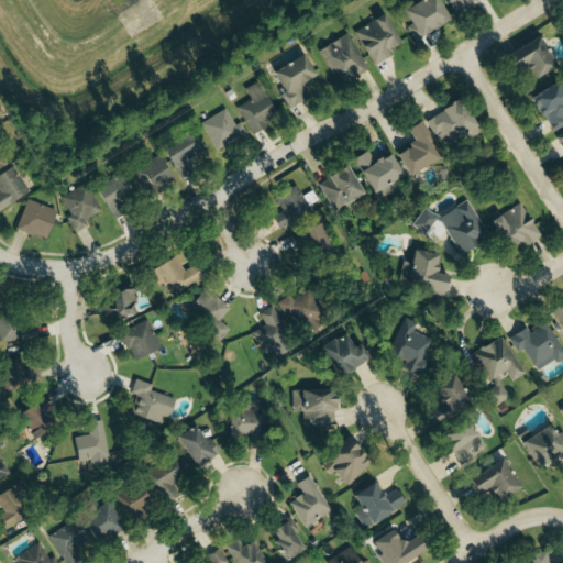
[(449,20),(437,0),(420,0),(403,11),(418,37),(449,20)]
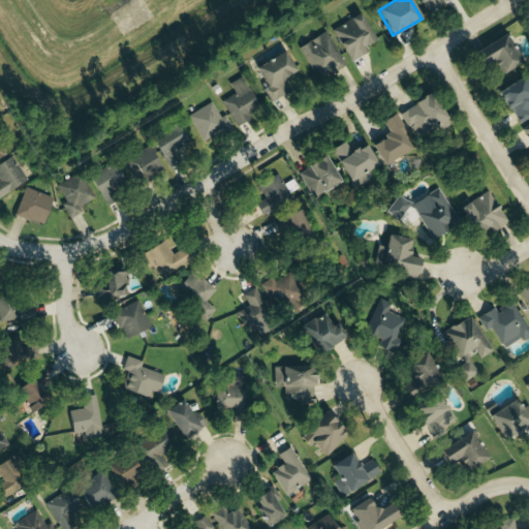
[(419,0),(427,14),(443,6),(439,0),(419,0)]
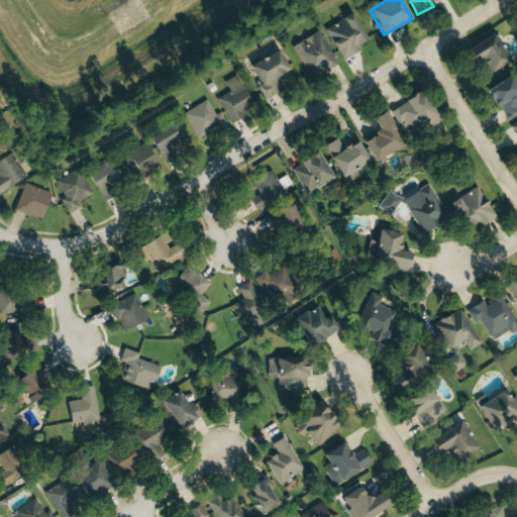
[(359,50),(356,45),(367,39),(352,13),(325,28),(343,61),(359,50)]
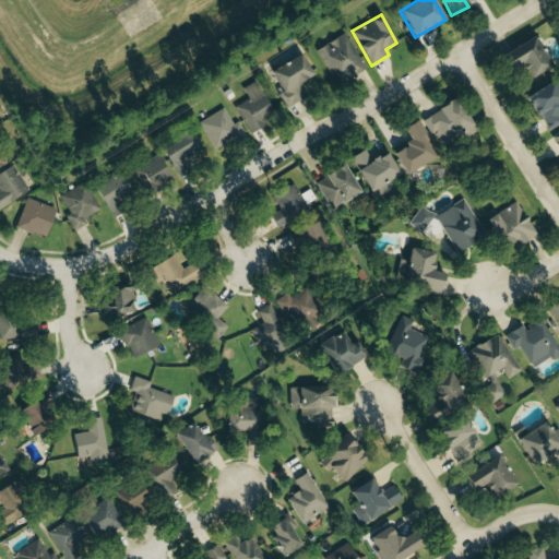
[(365,69),(347,34),(318,48),(335,84),(365,69)]
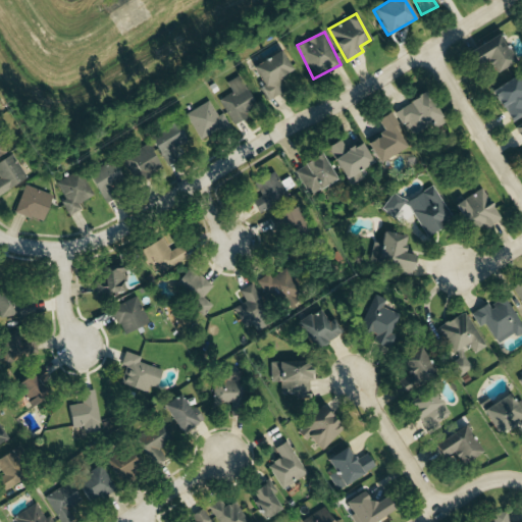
[(516,60),(499,34),(467,53),(475,66),(487,59),(496,73),(516,60)]
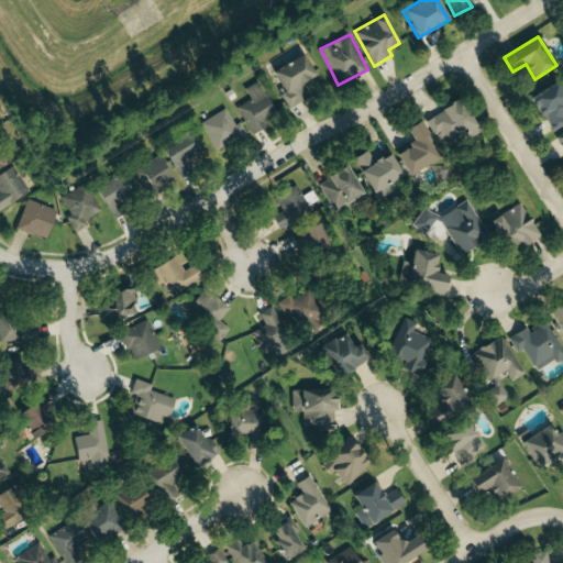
[(315,76),(302,54),(273,72),(293,107),(308,97),(300,84),(315,76)]
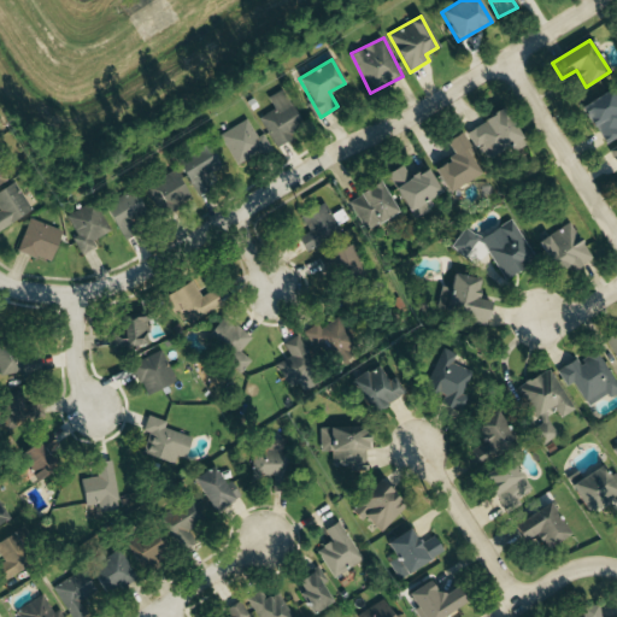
[(581,107),(606,146),(616,137),(616,98),(611,88),(581,107)]
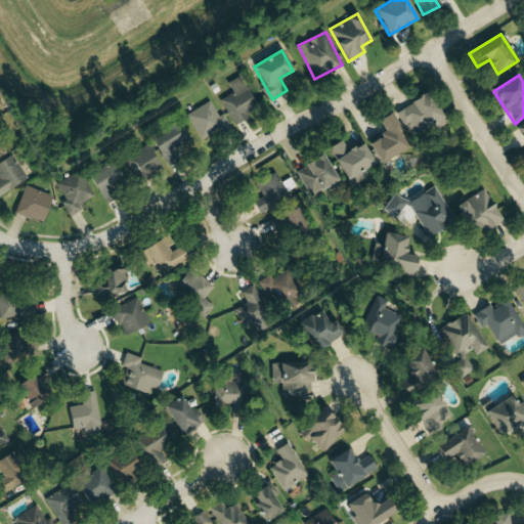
[(220,100),(235,126),(253,116),(249,106),(255,102),(241,77),(228,84),(233,93),(220,100)]
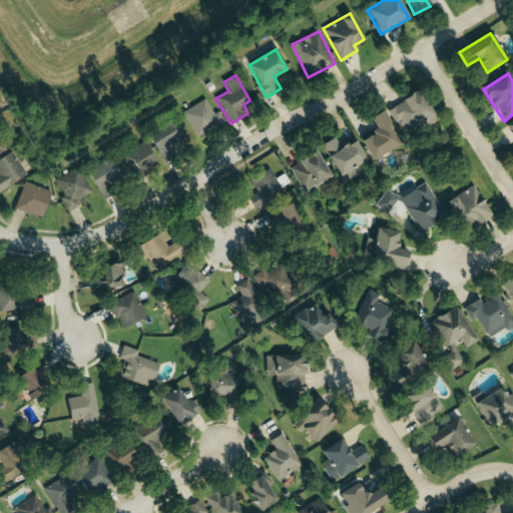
[(409,131),(432,117),(417,92),(388,110),(396,123),(402,120),(409,131)]
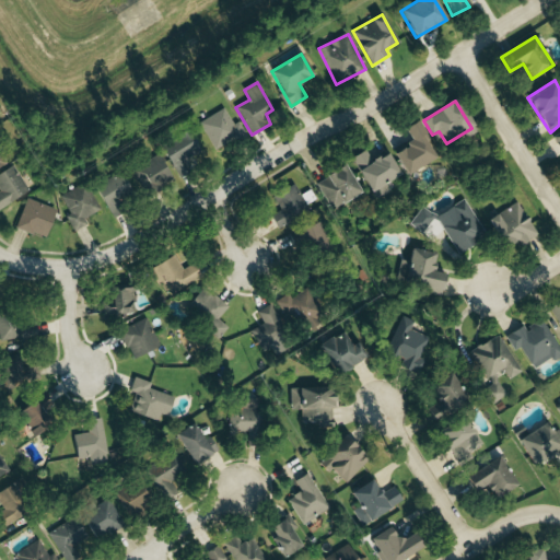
[(233,125),(226,109),(200,120),(212,150),(246,137),(241,121),(233,125)]
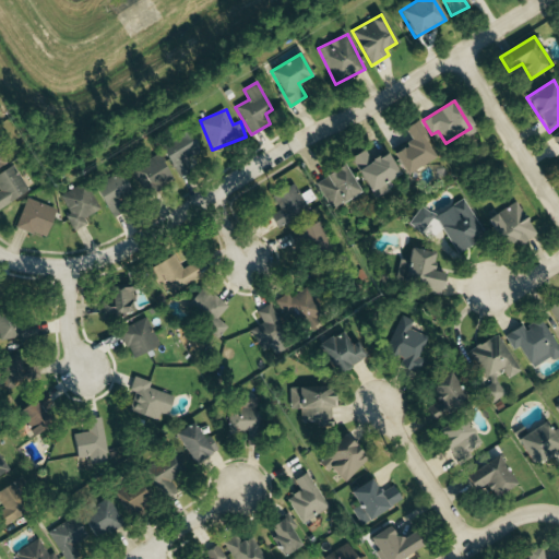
[(403,128),(412,142),(393,152),(405,175),(436,158),(416,120),(403,128)]
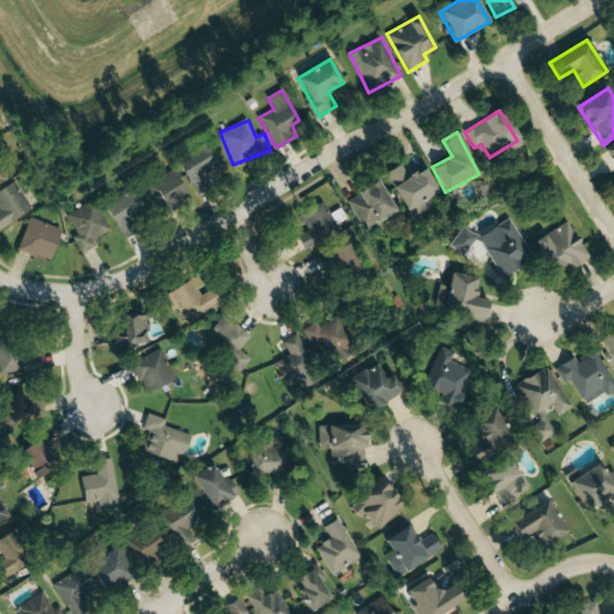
[(222,169),(211,148),(180,162),(194,194),(208,187),(203,178),(222,169)]
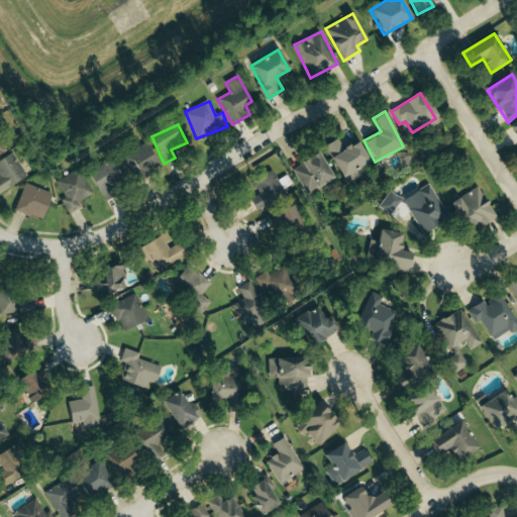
[(344,185),(360,178),(355,169),(369,163),(358,140),(342,148),(338,138),(325,144),(344,185)]
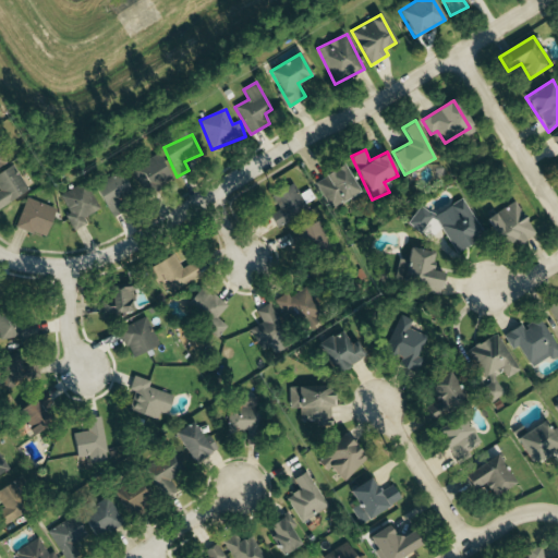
[(135,168),(148,192),(172,178),(158,155),(135,168)]
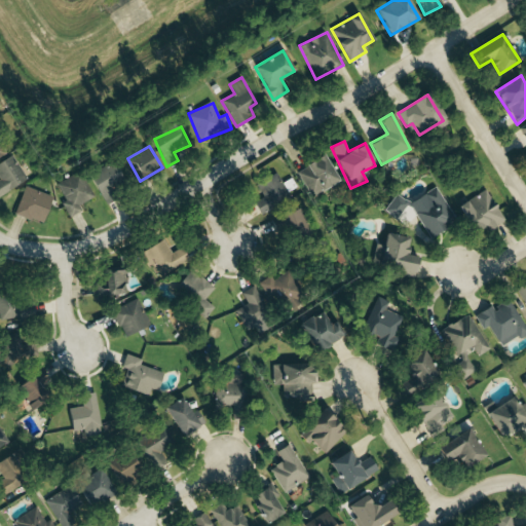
[(0,194),(27,181),(14,155),(0,162),(0,181),(0,194)]
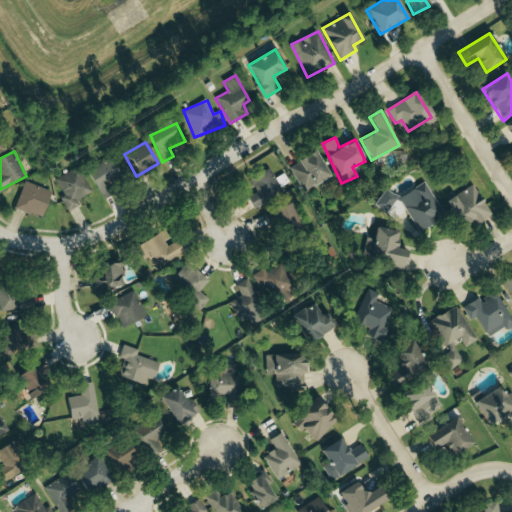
[(329,175),(314,151),(288,168),(303,192),(329,175)]
